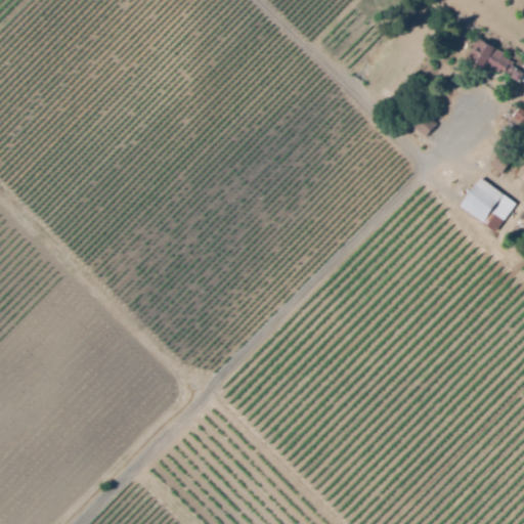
[(523,77),(521,83),(513,79),(514,77),(507,73),(507,75),(487,63),(484,69),(469,60),(480,38),(514,56),(513,59),(517,61),(516,64),(523,69),(523,77)]
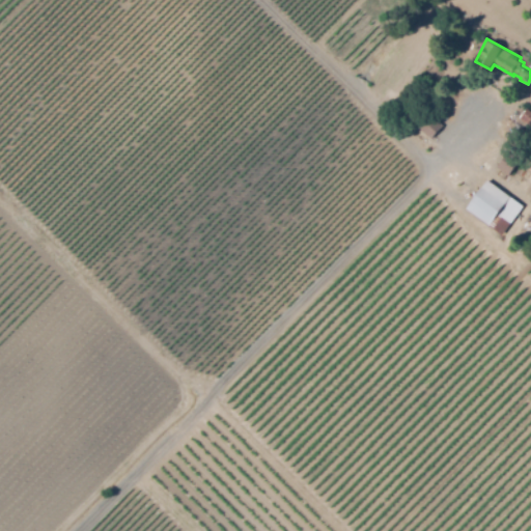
[(530,123),(530,126),(520,117),(526,109),(530,112),(530,123)]
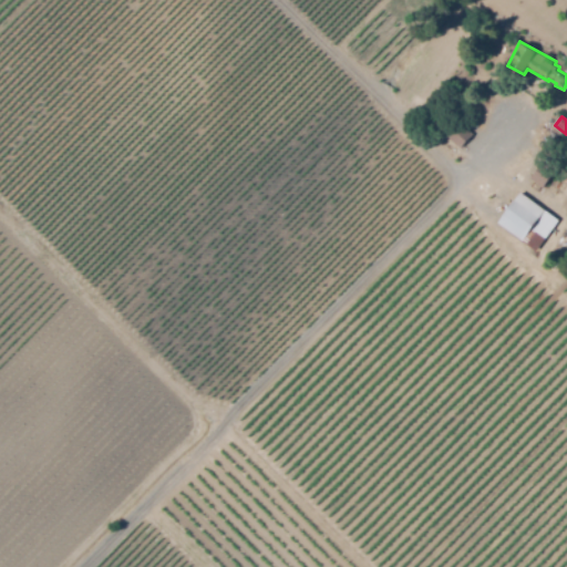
[(461,148),(445,133),(459,119),(474,134),(461,148)]
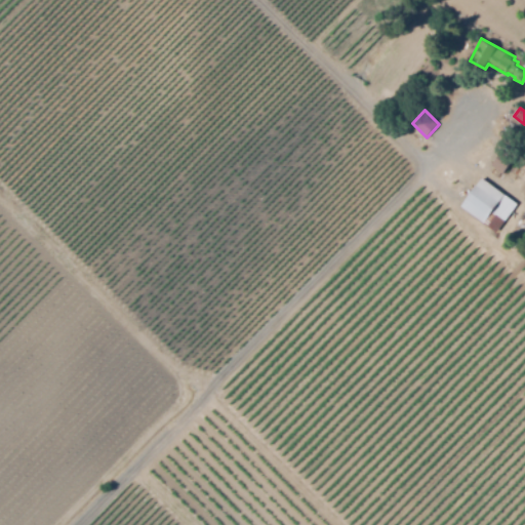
[(502,174),(490,164),(511,142),(522,152),(502,174)]
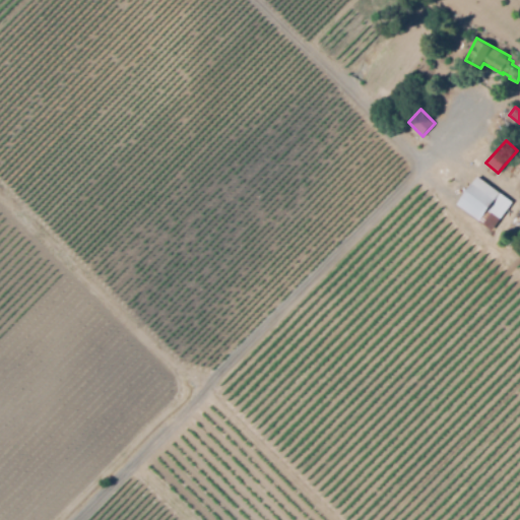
[(493,231),(457,204),(477,176),(513,202),(493,231)]
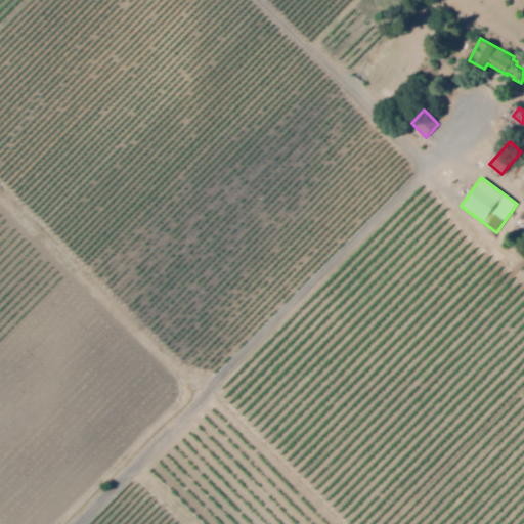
All buildings are outlined.
